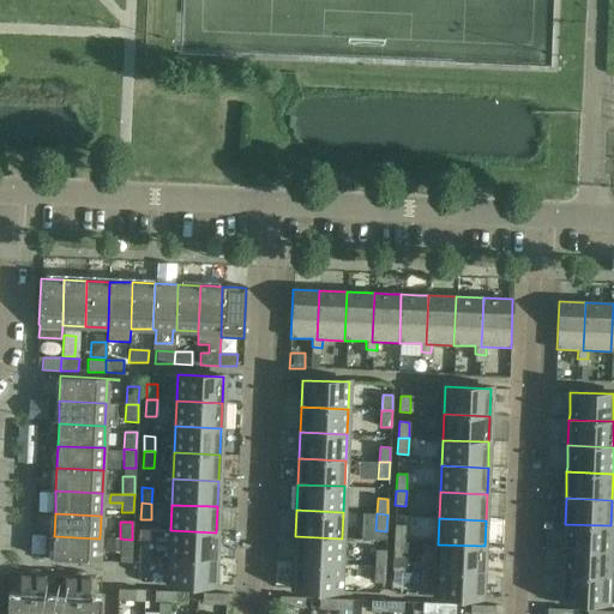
[(564,549),(609,552),(611,525),(565,524),(564,549)]
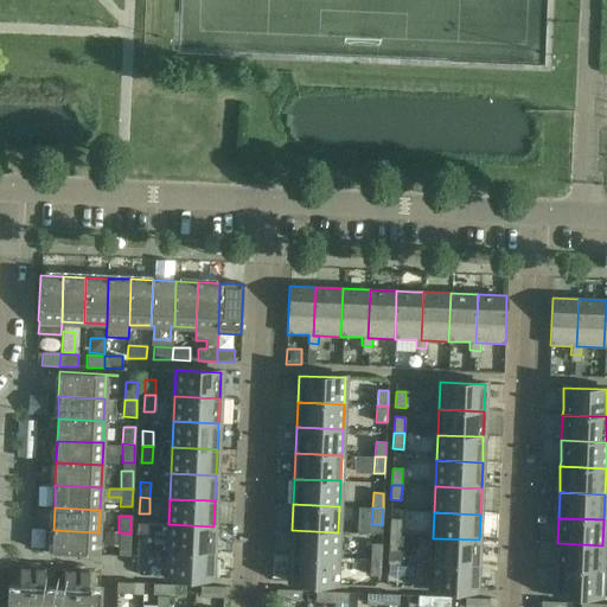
[(400,519),(390,519),(389,536),(400,536),(400,519)]
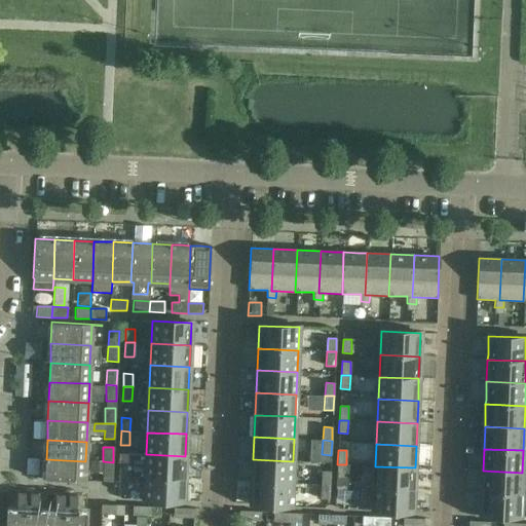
[(185,456),(146,454),(145,477),(184,479),(185,456)]
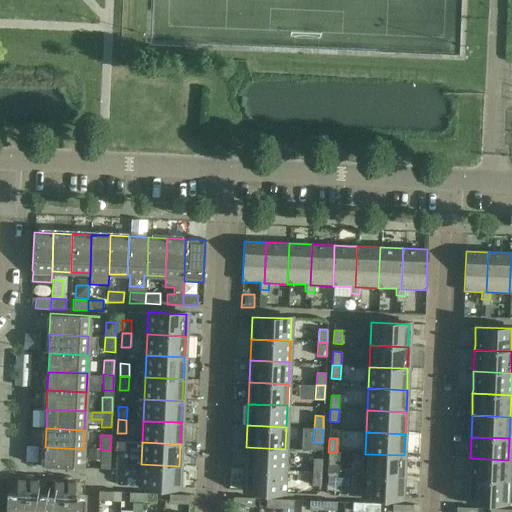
[(45,447),(44,467),(92,469),(92,468),(82,467),(83,449),(45,447)]
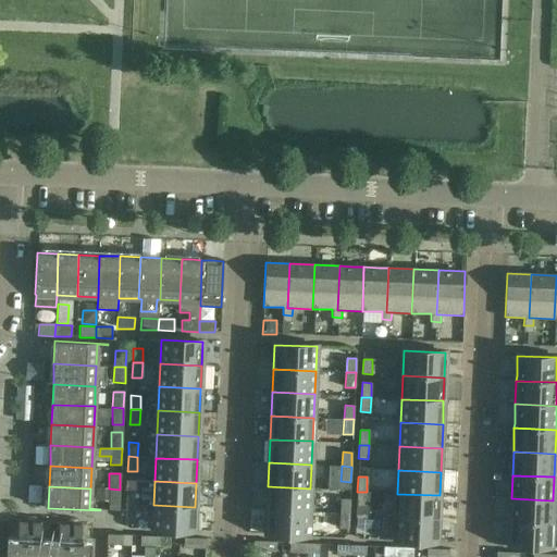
[(310,489),(268,486),(267,510),(309,512),(310,489)]
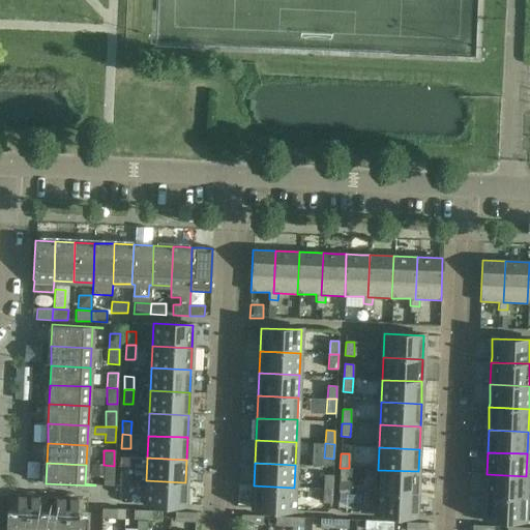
[(114,481),(114,466),(104,465),(102,481),(114,481)]
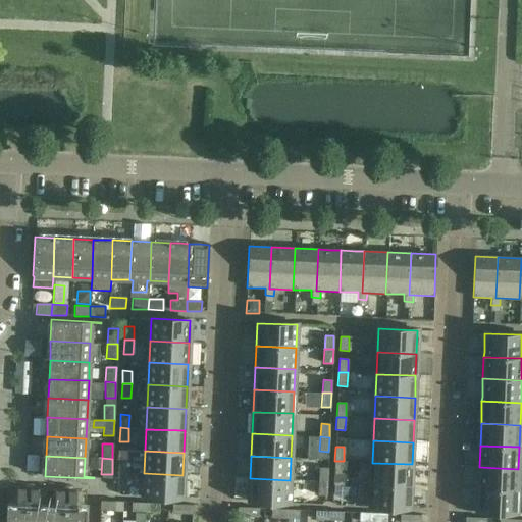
[(127,459),(118,458),(118,472),(126,472),(127,459)]
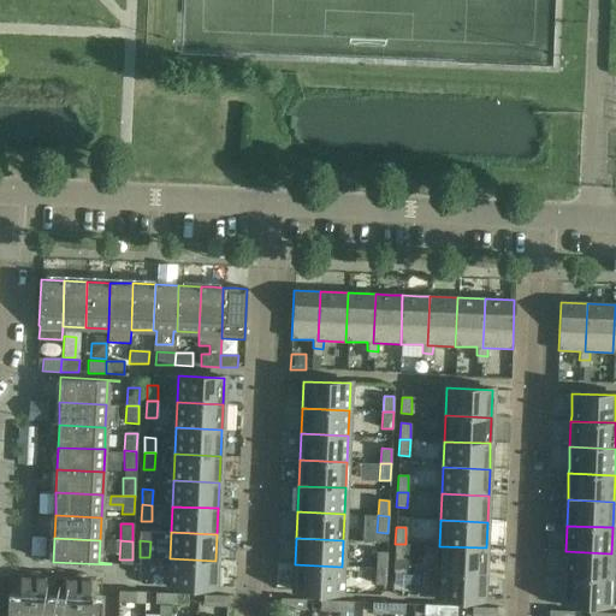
[(394,558),(404,560),(406,544),(395,544),(394,558)]
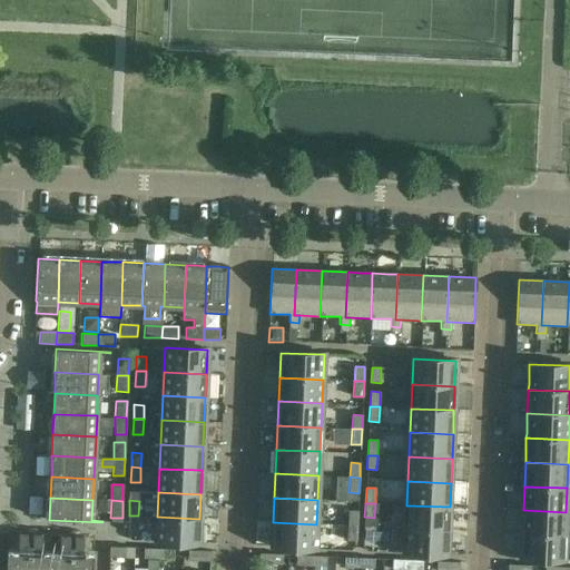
[(405,529),(449,531),(449,526),(450,507),(406,505),(405,529)]
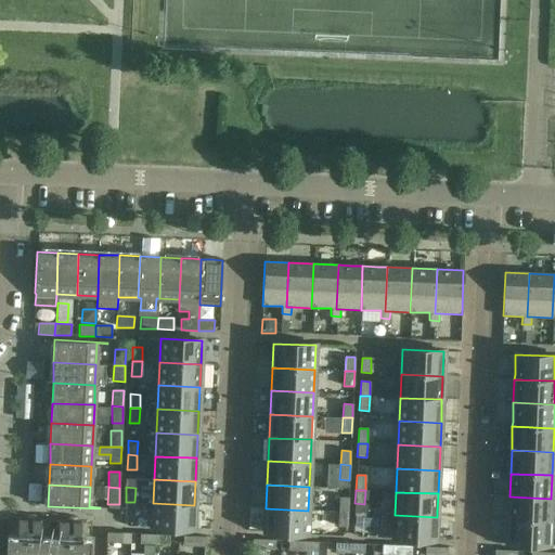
[(508,520),(550,521),(551,499),(510,497),(508,516),(508,520)]
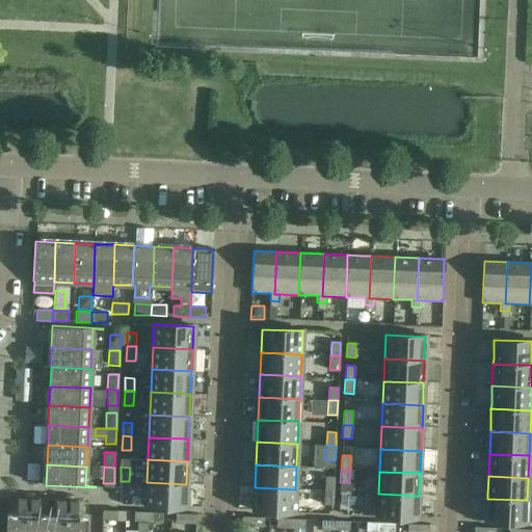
[(335,477),(325,477),(324,490),(334,490),(335,477)]
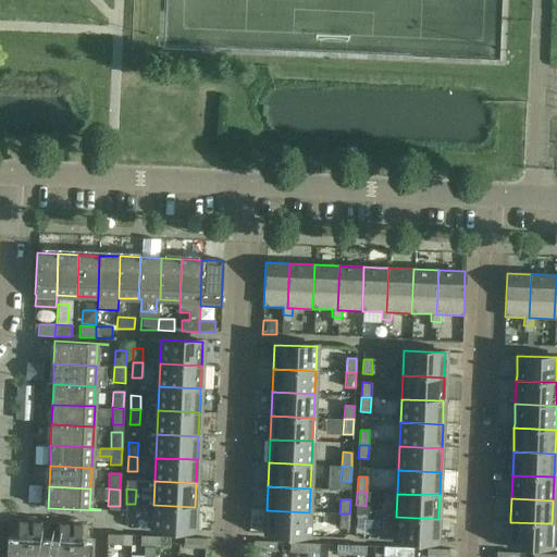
[(125,518),(135,519),(135,504),(126,504),(125,518)]
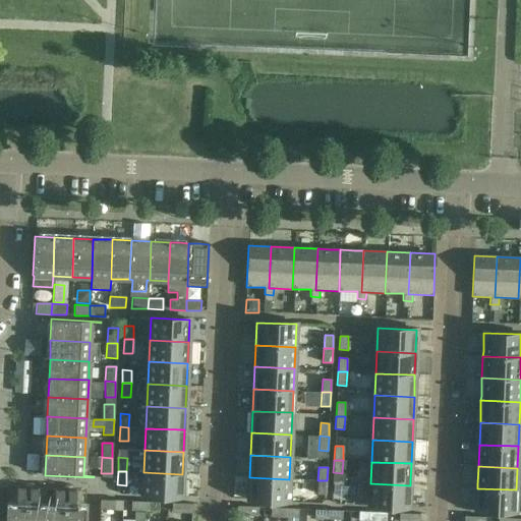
[(182,474),(143,472),(142,496),(181,497),(182,474)]
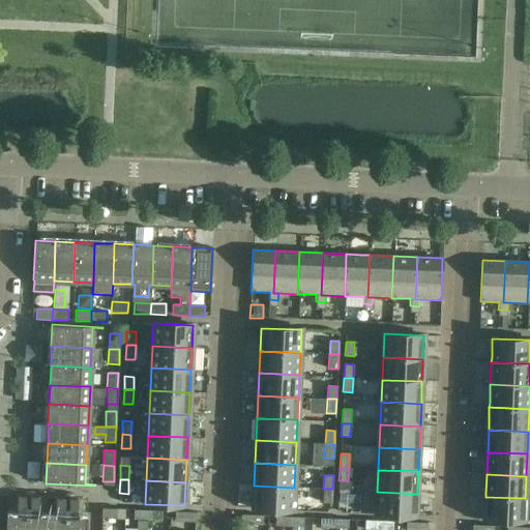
[(294,488),(254,486),(253,509),(293,510),(294,488)]
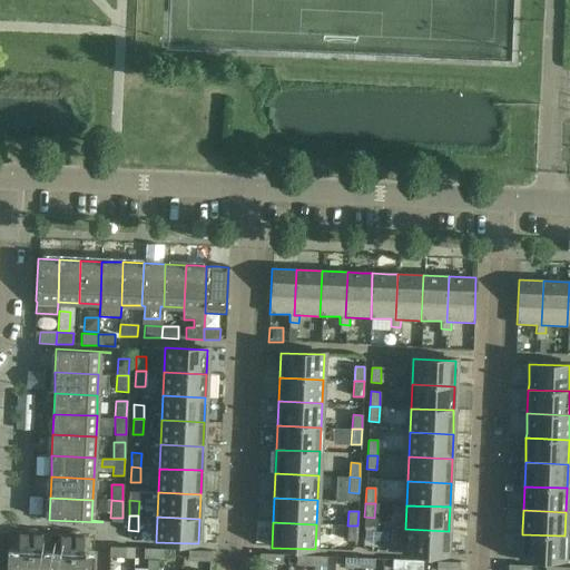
[(346,540),(356,541),(357,526),(347,526),(346,540)]
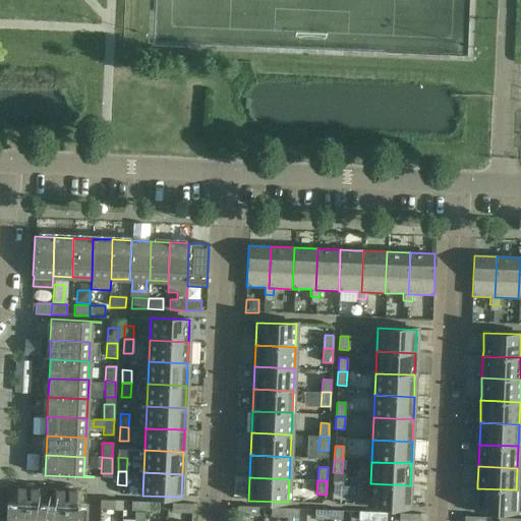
[(341,495),(342,481),(333,480),(332,495),(341,495)]
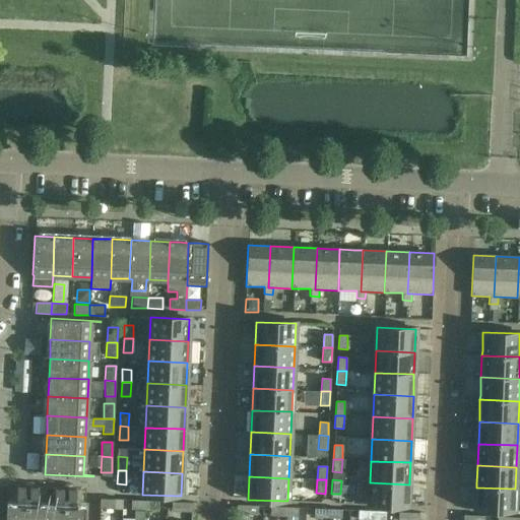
[(369,505),(408,507),(408,488),(409,484),(370,482),(369,505)]
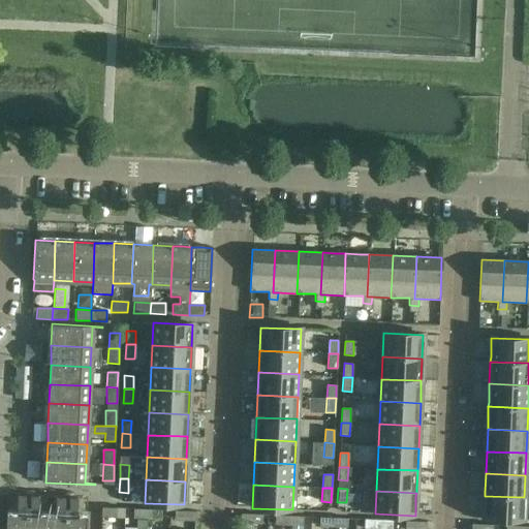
[(25,496),(12,496),(12,497),(17,497),(17,514),(7,512),(5,528),(26,528),(28,506),(25,506),(25,496)]
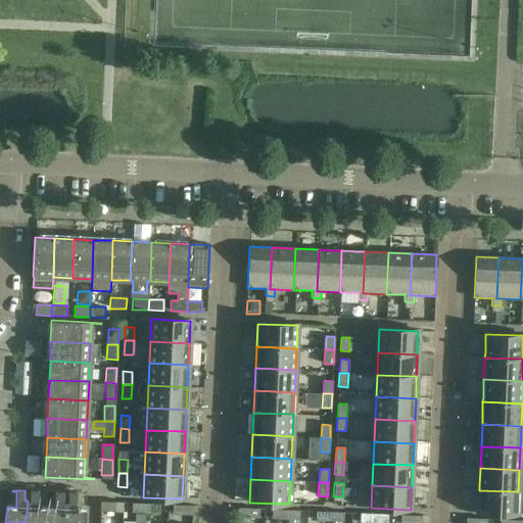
[(518,491),(479,490),(478,513),(517,515),(518,491)]
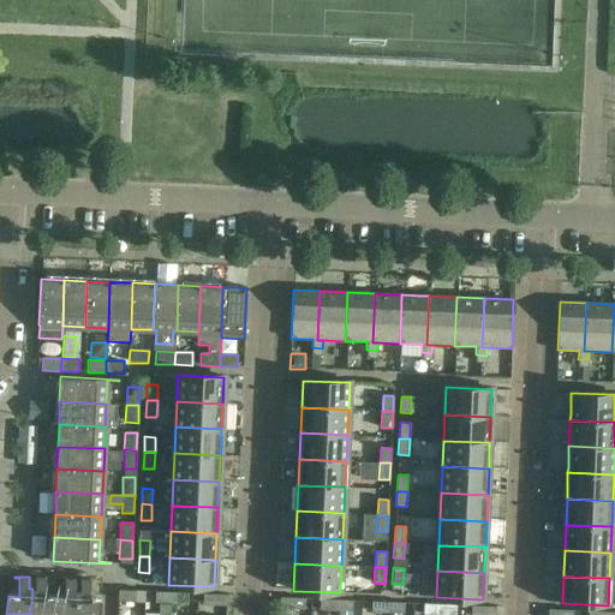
[(49,578),(36,578),(35,578),(34,589),(33,589),(30,614),(53,614),(54,598),(45,598),(46,579),(49,579),(49,578)]
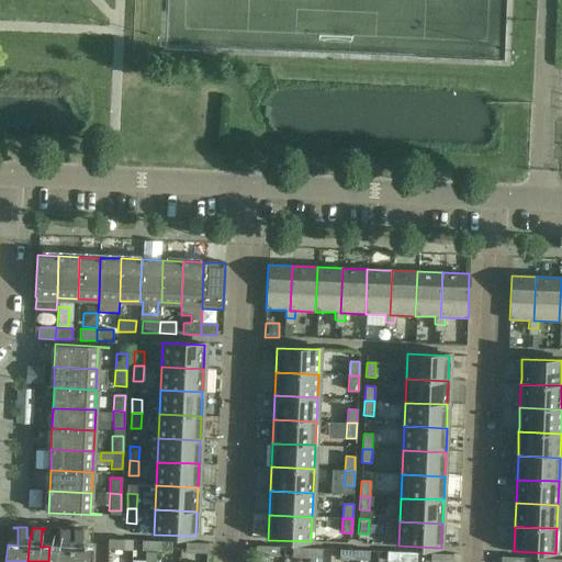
[(68,529),(64,529),(55,528),(55,529),(59,529),(59,548),(49,547),(48,561),(69,561),(70,539),(68,539),(68,529)]
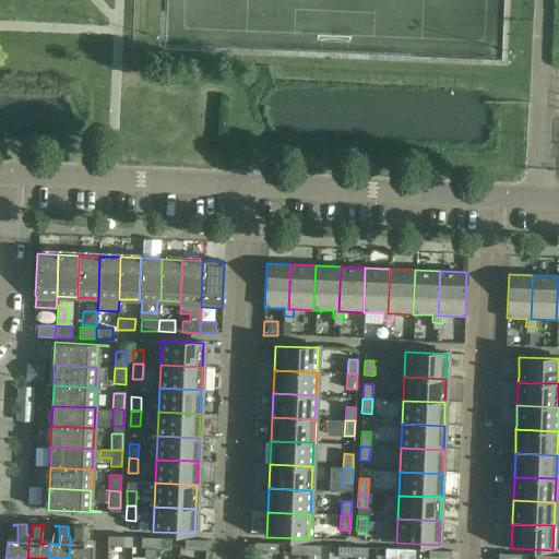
[(82,527),(73,526),(72,526),(72,537),(70,536),(69,558),(91,558),(92,546),(82,545),(82,538),(92,539),(92,528),(82,528),(82,527)]
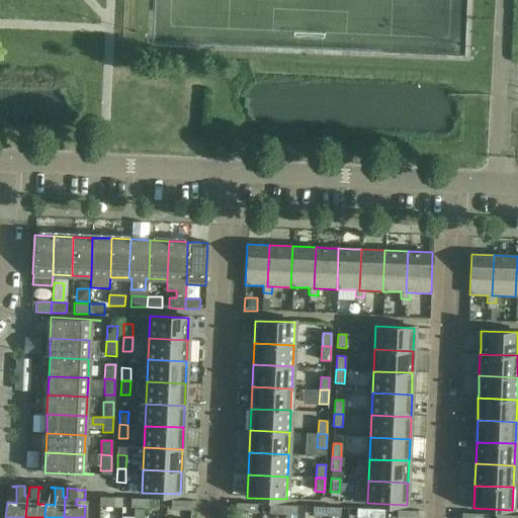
[(99,506),(112,506),(113,498),(99,497),(99,506)]
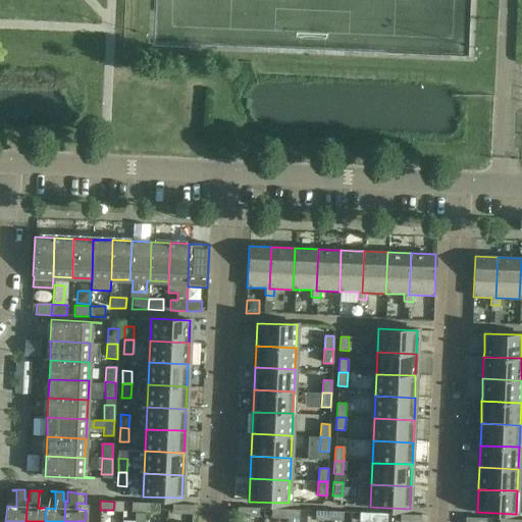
[(132,502),(132,511),(145,512),(145,503),(132,502)]
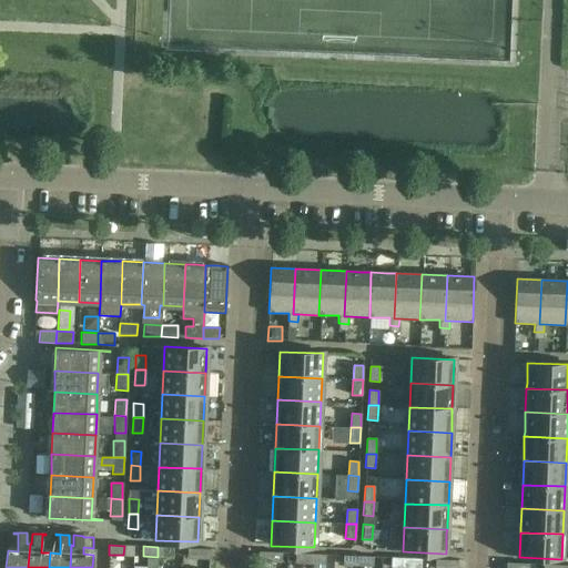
[(172,557),(173,548),(158,547),(158,557),(172,557)]
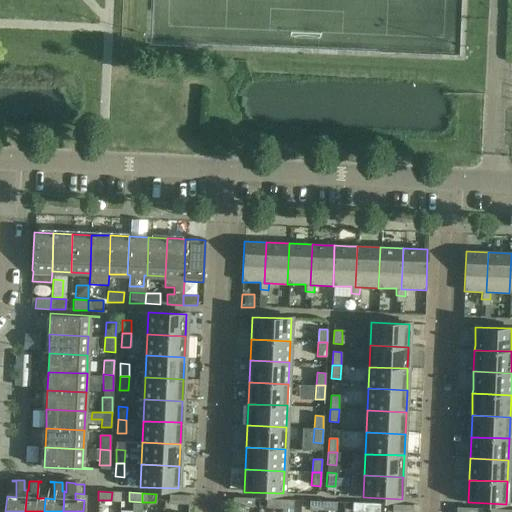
[(168,503),(189,504),(189,495),(169,494),(168,503)]
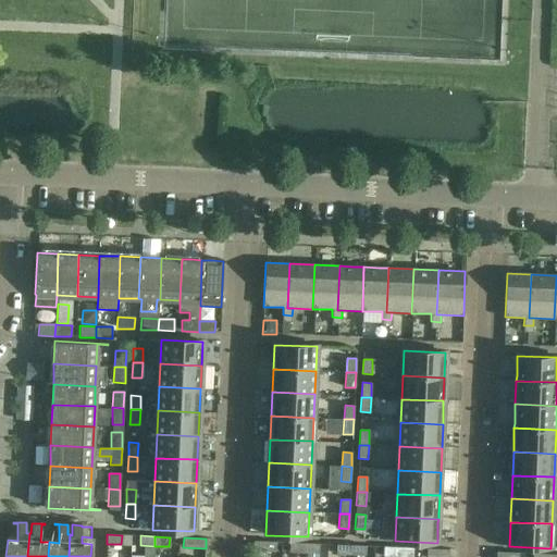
[(274,556),(275,552),(275,542),(254,541),(254,551),(252,556),(274,556)]
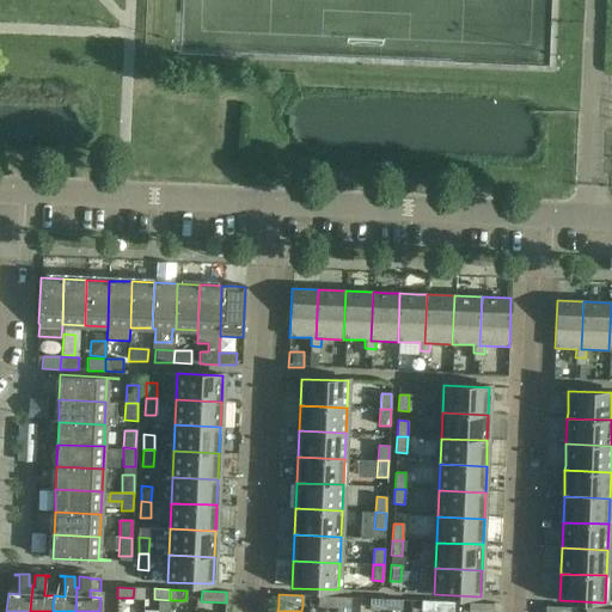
[(318,597),(318,607),(334,607),(335,597),(318,597)]
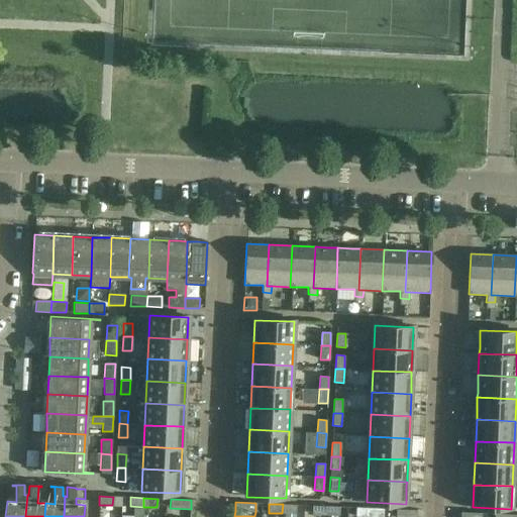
[(296,514),(296,505),(283,504),(282,513),(296,514)]
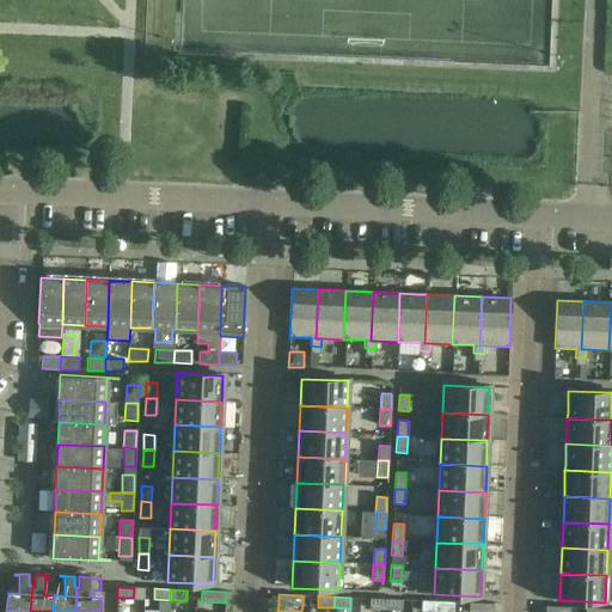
[(369,599),(369,609),(385,610),(386,599),(369,599)]
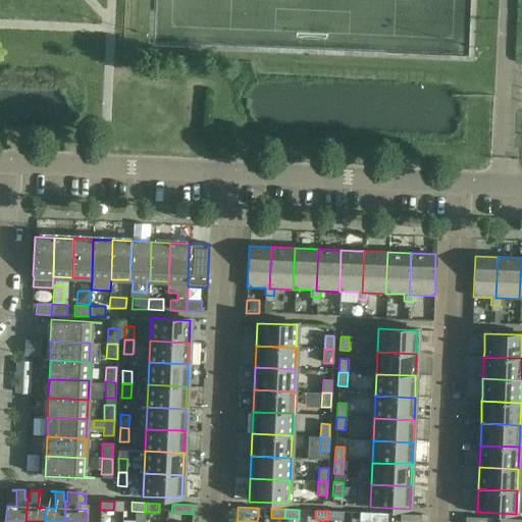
[(343,521),(343,512),(329,511),(328,520),(343,521)]
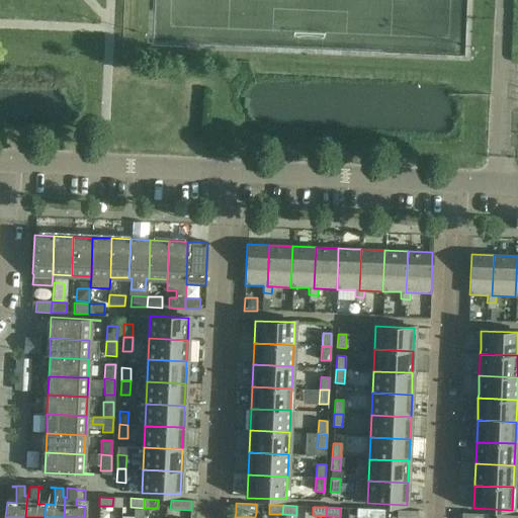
[(143,517),(144,510),(134,509),(133,517),(143,517)]
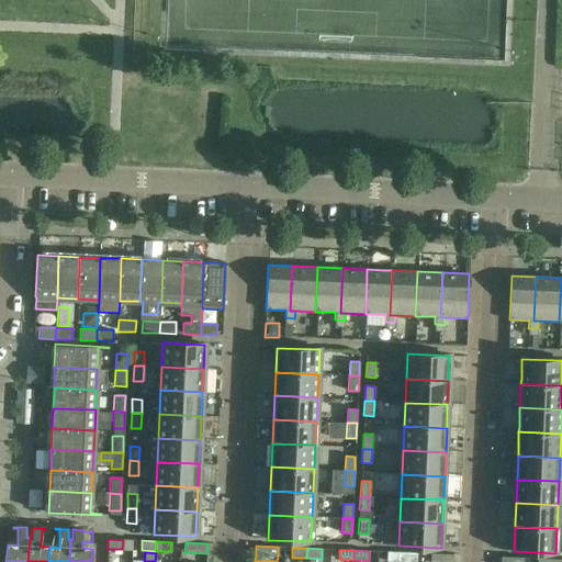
[(388,552),(386,561),(402,561),(402,552),(388,552)]
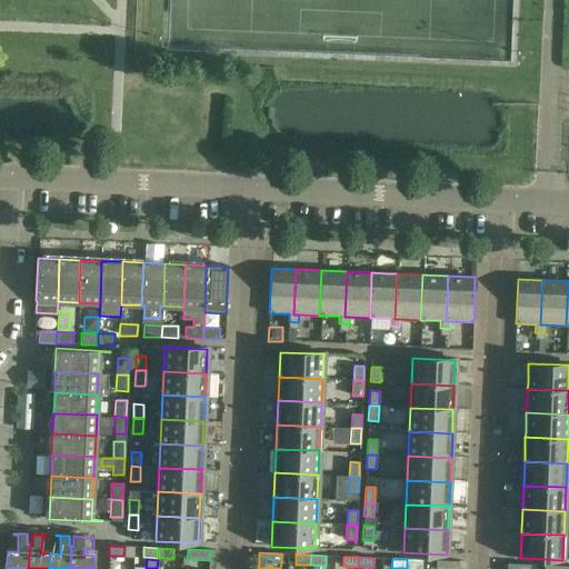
[(408,568),(420,568),(421,560),(407,559),(407,568),(408,568)]
